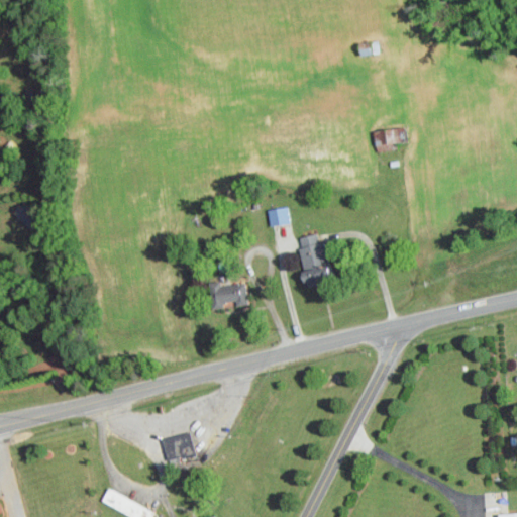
[(396,141),(405,140),(404,126),(373,130),(375,151),(397,148),(396,141)]
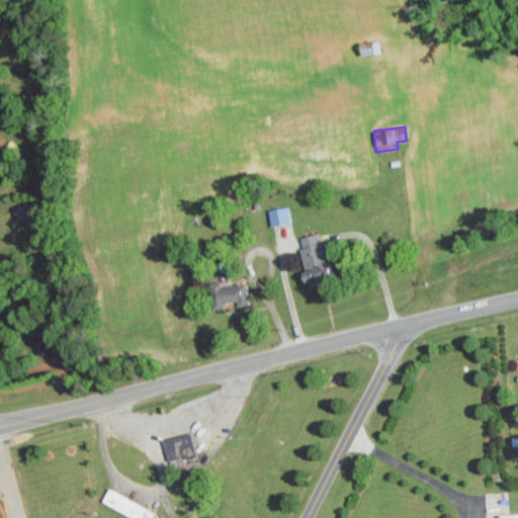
[(269,226),(289,224),(287,206),(267,209),(269,226)]
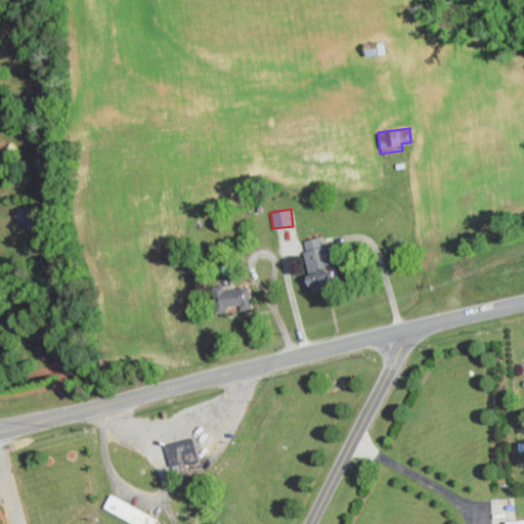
[(299,242),(310,289),(335,282),(323,235),(299,242)]
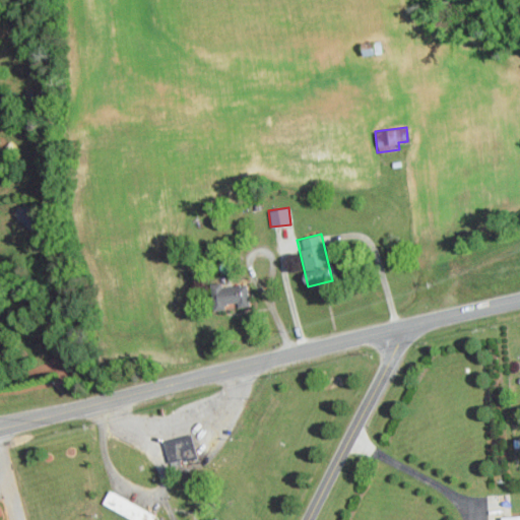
[(249,302),(246,283),(220,287),(220,282),(208,284),(212,311),(224,309),(224,306),(249,302)]
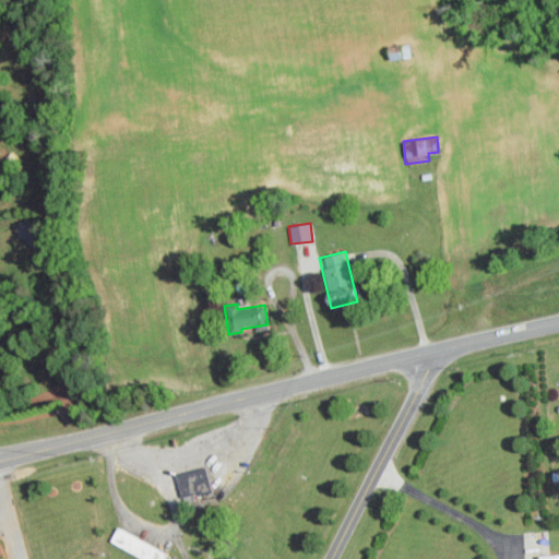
[(174,474),(181,504),(213,497),(206,467),(174,474)]
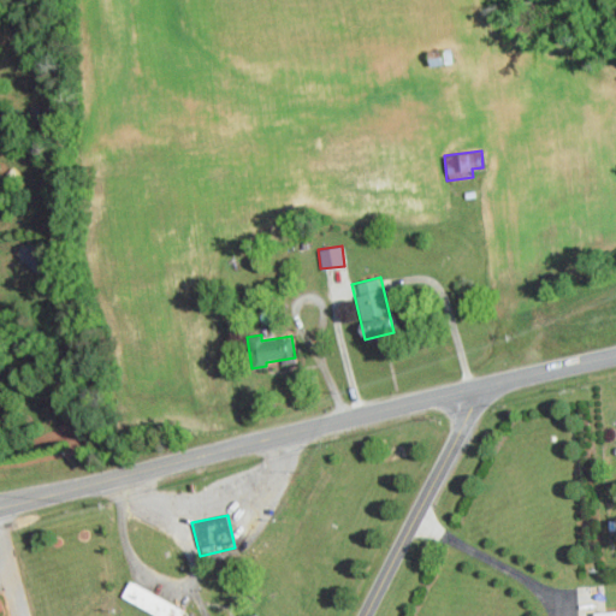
[(179,615),(184,605),(125,584),(119,600),(159,615),(179,615)]
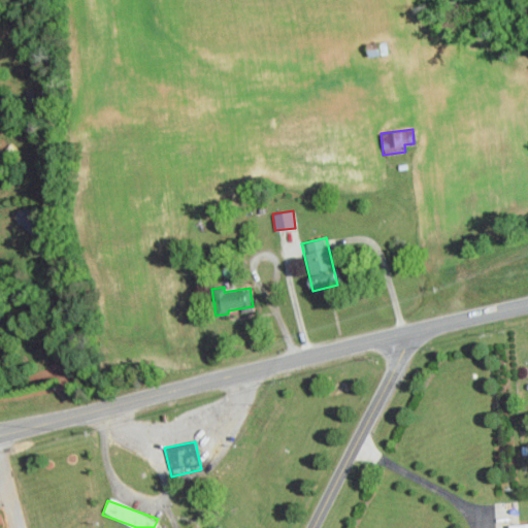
All buildings are outlined.
